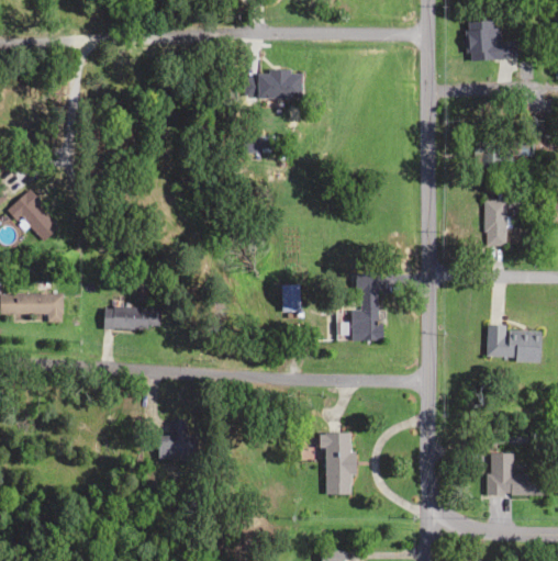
[(303,70),(255,70),(255,98),(303,98),(303,70)]
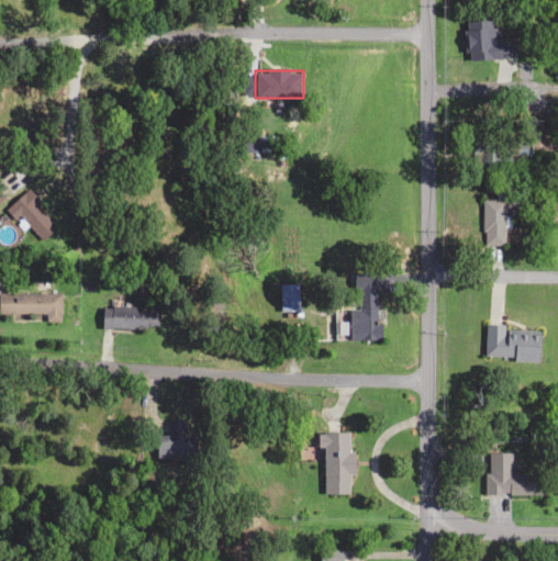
[(511,147),(475,147),(475,166),(511,166),(511,147)]
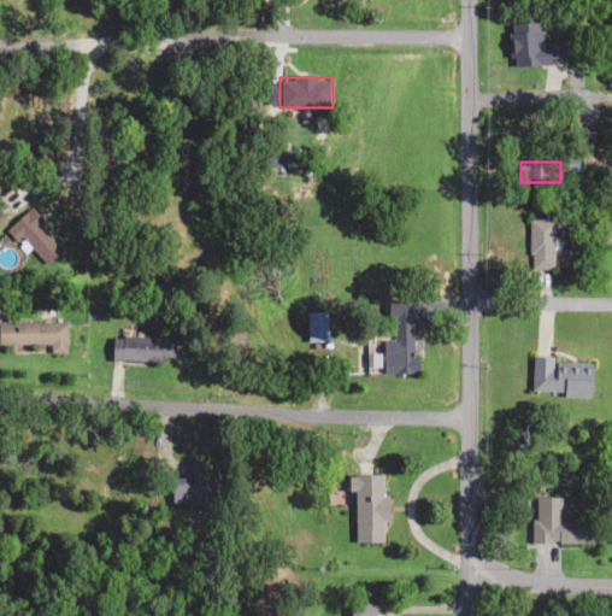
[(43,226),(47,222),(34,207),(12,227),(48,265),(65,250),(43,226)]
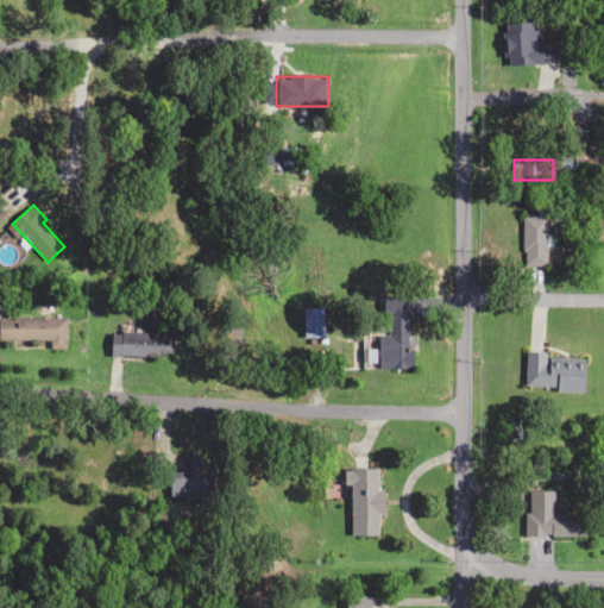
[(548,267),(548,217),(524,217),(524,267),(548,267)]
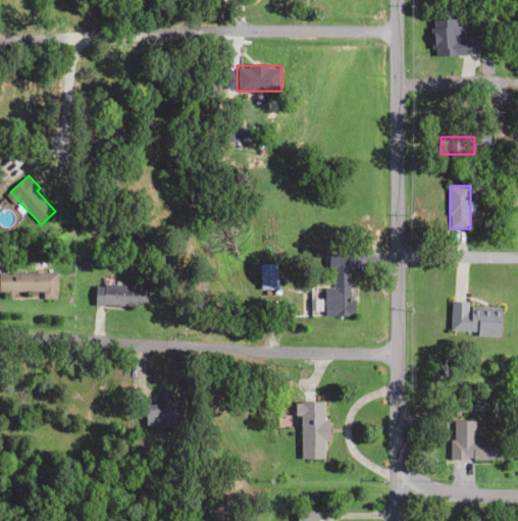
[(324,315),(354,315),(354,260),(332,260),(332,288),(324,288),(324,315)]
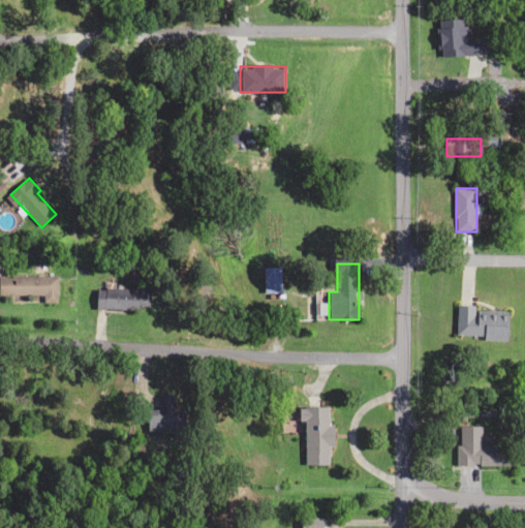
[(282,268),(266,268),(266,292),(282,292),(282,268)]
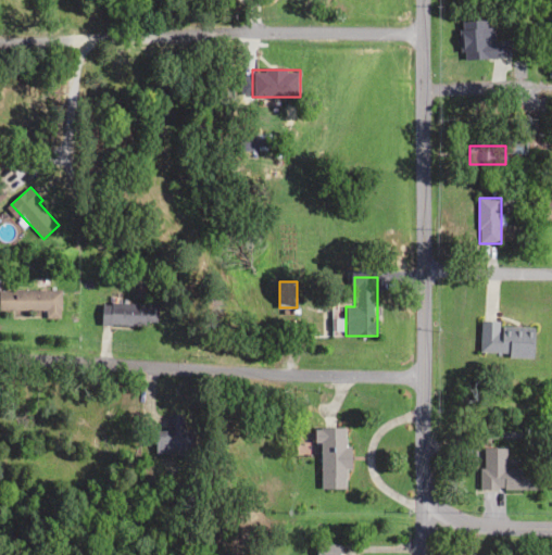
[(0,310),(47,311),(47,318),(62,318),(62,291),(0,290),(0,291),(0,310)]
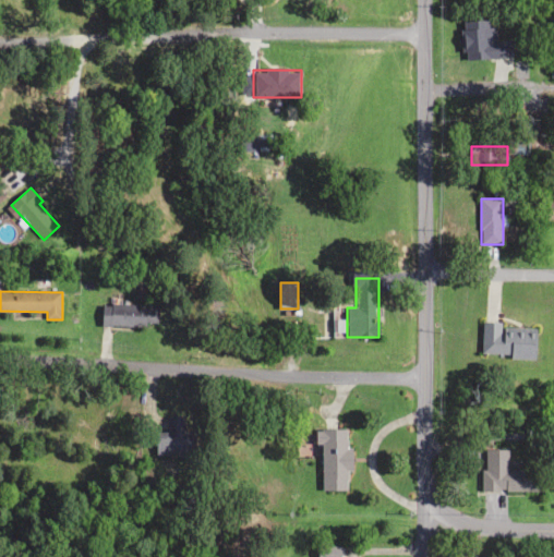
[(159,305),(104,304),(104,326),(159,327),(159,305)]
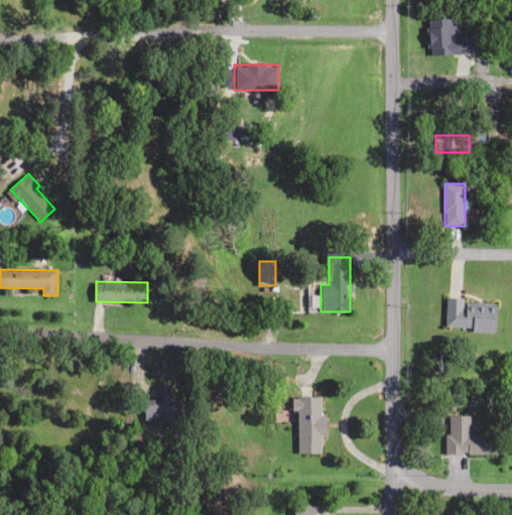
[(497,300),(449,299),(446,329),(496,331),(497,300)]
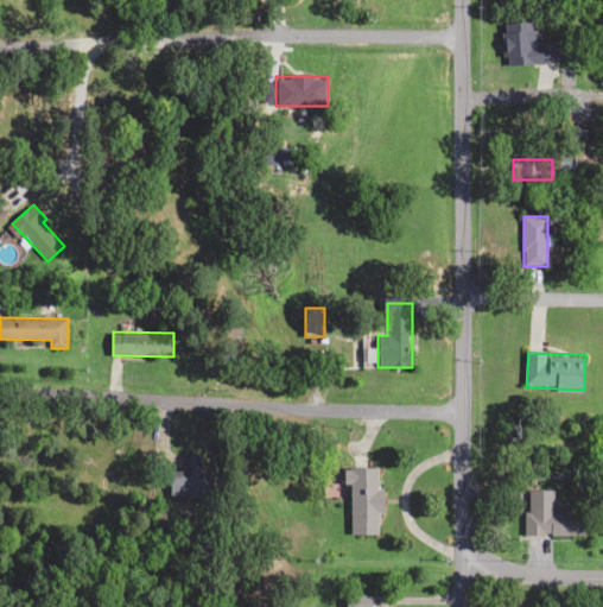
[(214,472),(202,472),(202,454),(188,454),(188,470),(171,470),(171,494),(214,495),(214,472)]
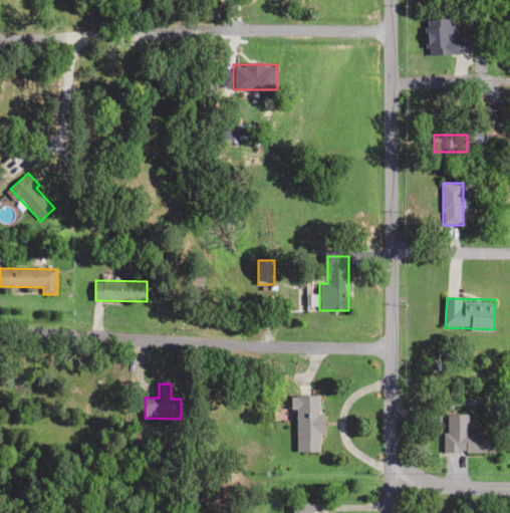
[(296,452),(324,452),(324,396),(296,396),(296,452)]
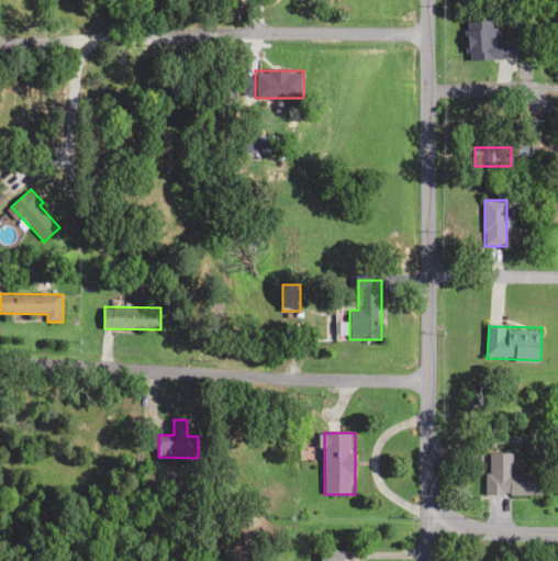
[(514,472),(514,451),(487,451),(487,494),(545,494),(545,472),(514,472)]
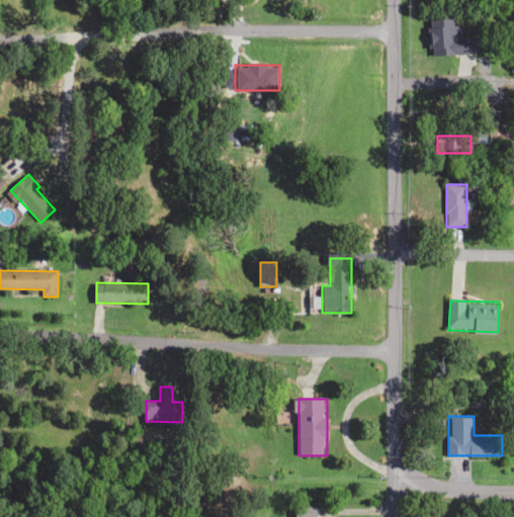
[(317,516),(318,507),(293,506),(292,516),(317,516)]
